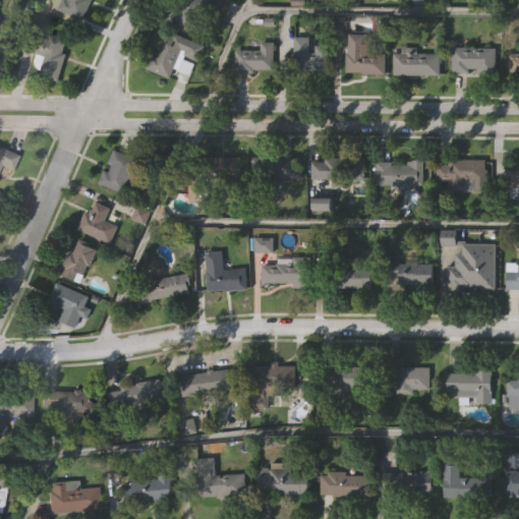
[(91,0),(81,21),(57,10),(60,0),(91,0)]
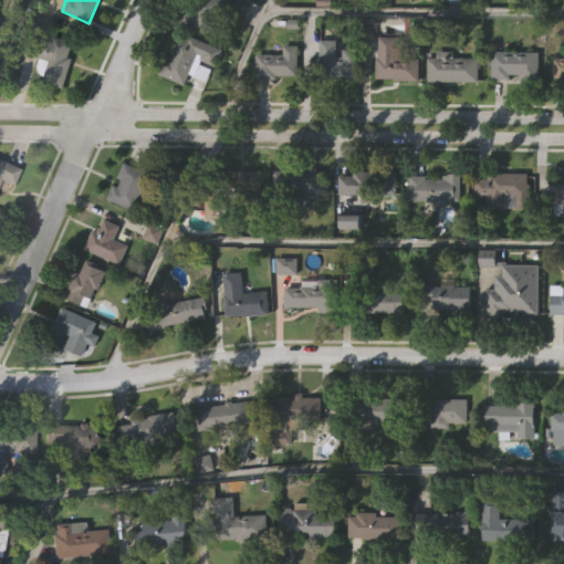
[(217,38),(181,22),(189,2),(194,4),(195,0),(237,0),(240,1),(233,17),(219,10),(215,20),(222,23),(217,38)]
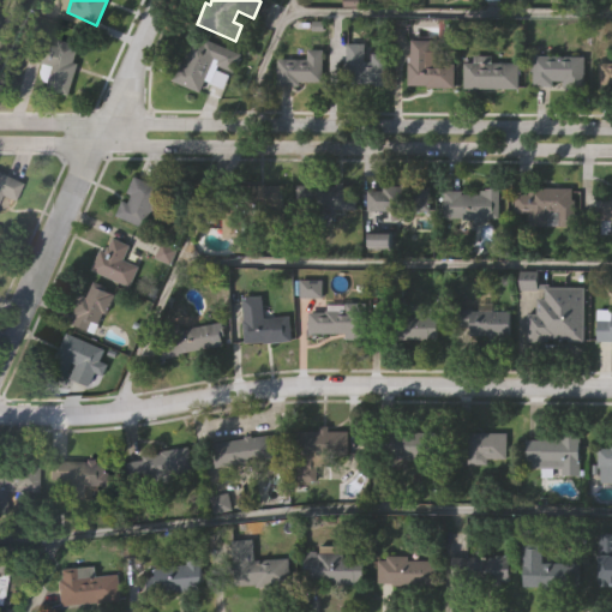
[(78,45),(73,60),(78,61),(67,96),(40,87),(47,67),(21,59),(28,37),(53,45),(55,36),(78,45)]
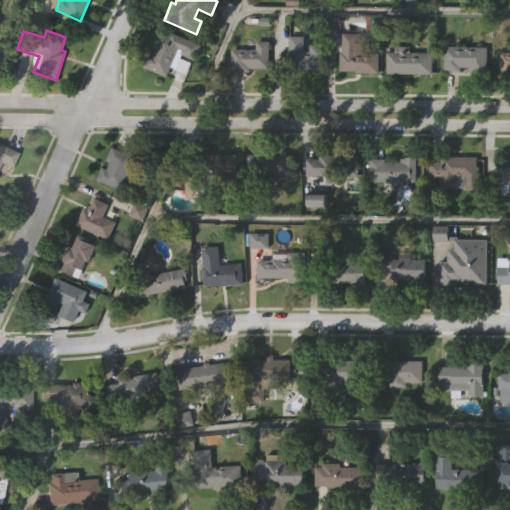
[(199,45),(192,60),(179,55),(177,58),(188,63),(183,74),(168,68),(164,77),(140,67),(146,52),(149,53),(158,32),(167,36),(168,32),(199,45)]
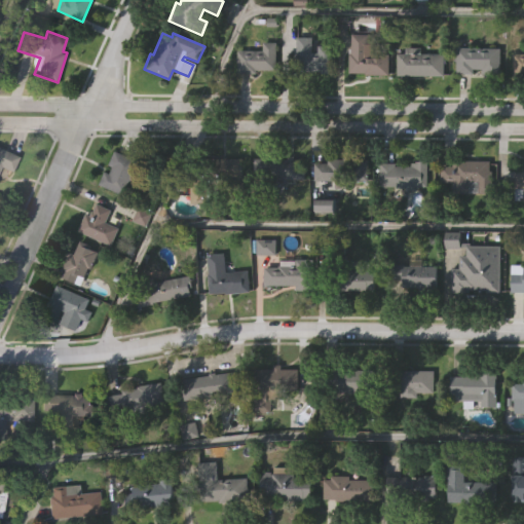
[(367,34),(373,38),(376,42),(378,42),(378,54),(389,54),(388,73),(386,75),(366,75),(366,74),(348,73),(348,54),(350,55),(351,34),(367,34)]
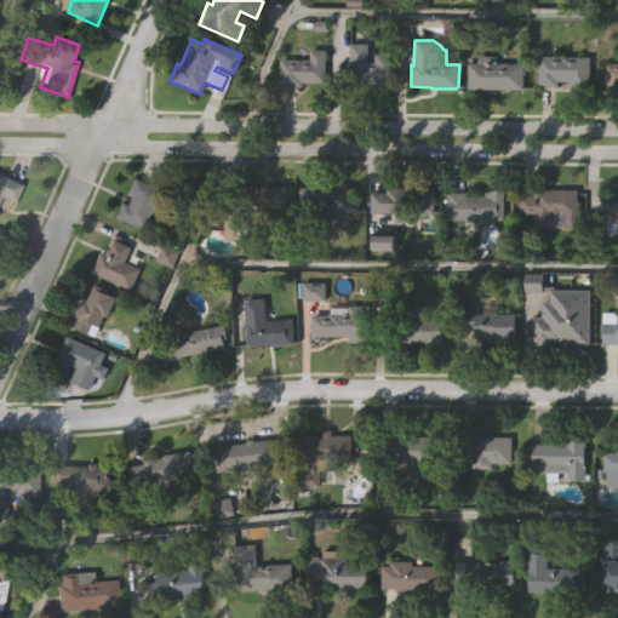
[(390,87),(378,87),(378,85),(353,85),(353,74),(347,74),(348,45),(366,45),(366,62),(373,63),(373,55),(392,55),(390,87)]
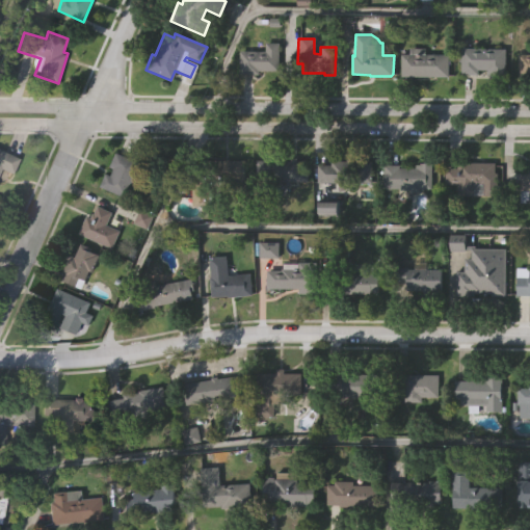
[(279,72),(258,72),(258,76),(239,76),(239,52),(264,52),(264,44),(279,44),(279,72)]
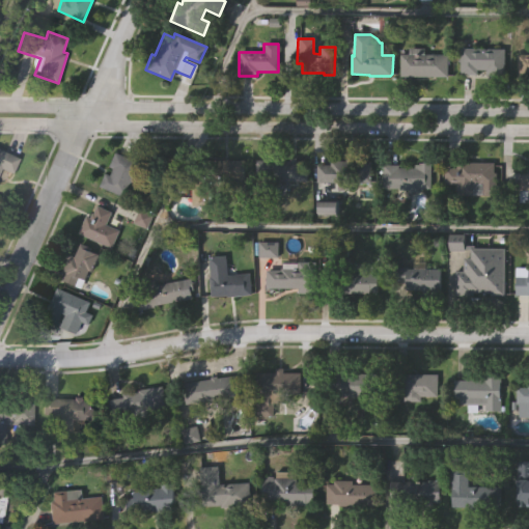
[(448,78),(400,77),(400,55),(410,55),(410,49),(424,49),(424,55),(448,55),(448,78)]
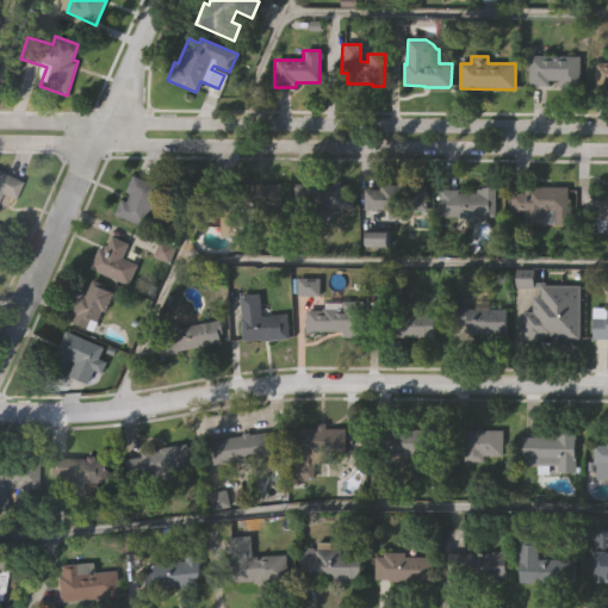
[(578,90),(557,90),(557,81),(548,81),(548,86),(527,86),(527,73),(525,73),(525,66),(528,66),(528,56),(579,57),(578,90)]
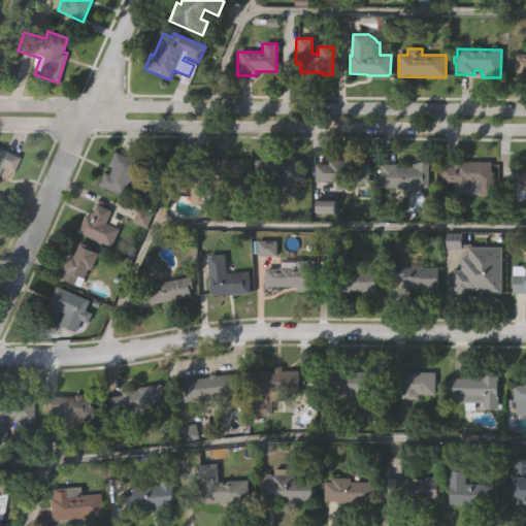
[(525,54),(525,78),(513,78),(514,54),(525,54)]
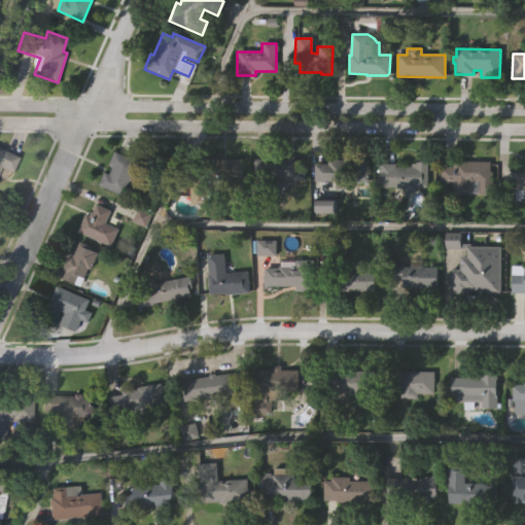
[(0,151),(16,159),(10,174),(0,170),(0,151)]
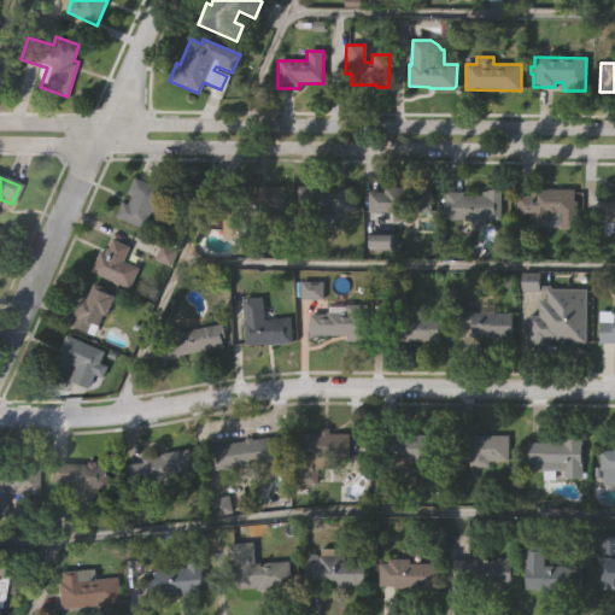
[(163,189),(145,230),(115,217),(122,201),(127,204),(130,195),(127,194),(134,177),(163,189)]
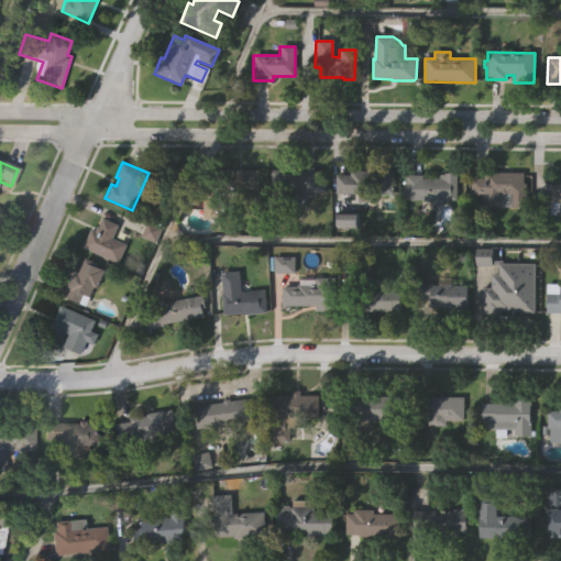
[(270,172),(306,173),(306,169),(314,169),(314,173),(322,173),(321,182),(325,182),(325,194),(297,194),(297,206),(284,206),(284,189),(270,189),(270,172)]
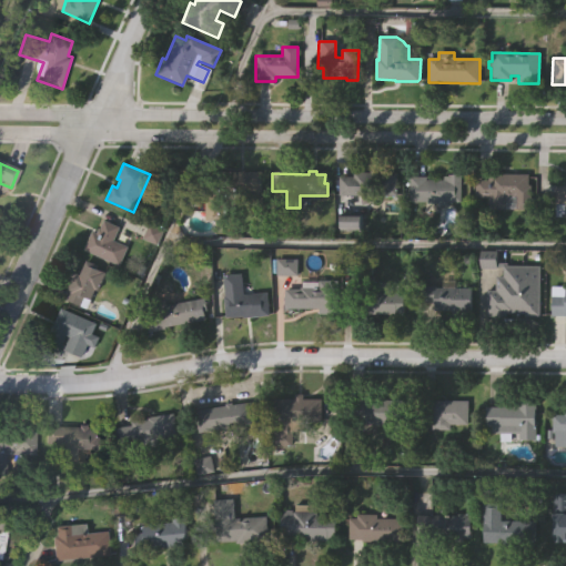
[(203,223),(203,193),(205,193),(205,178),(219,178),(219,172),(261,173),(261,209),(251,209),(251,204),(246,204),(246,196),(240,195),(240,209),(226,209),(226,223),(203,223)]
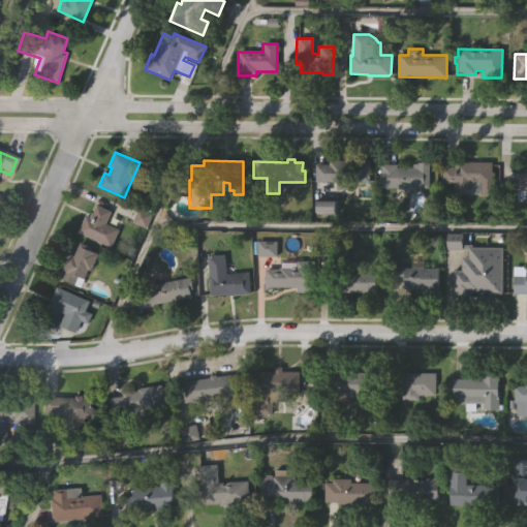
[(367,184),(314,183),(314,166),(328,166),(328,162),(343,163),(343,160),(350,161),(350,162),(368,162),(367,184)]
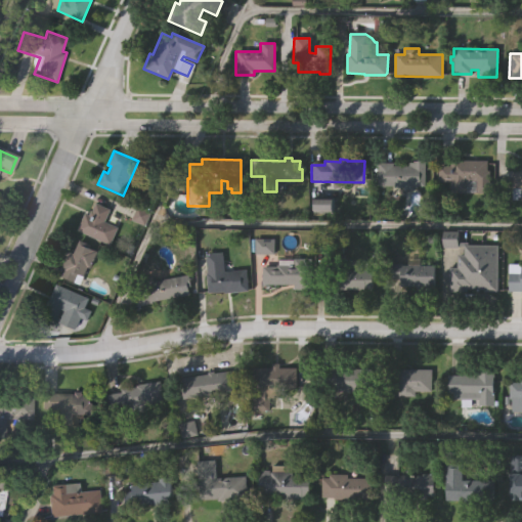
[(416,190),(403,190),(404,187),(378,187),(379,163),(394,163),(394,166),(408,166),(408,161),(426,162),(425,186),(416,186),(416,190)]
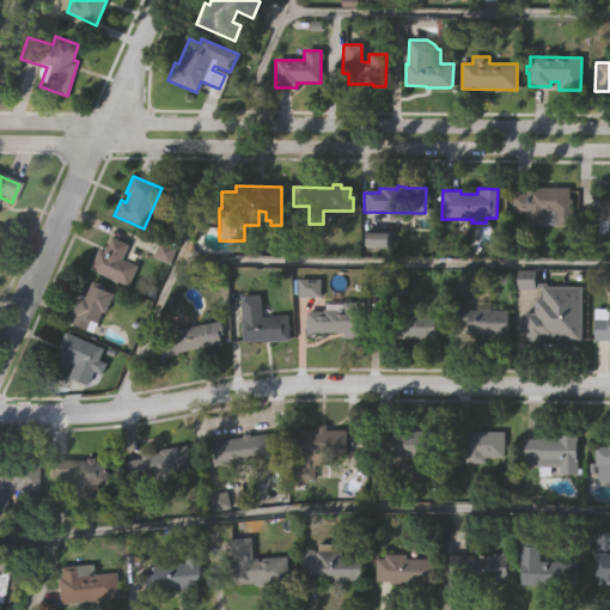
[(572,226),(556,226),(556,213),(548,213),(547,226),(528,226),(528,213),(512,213),(512,195),(526,195),(526,188),(569,188),(569,200),(573,200),(572,226)]
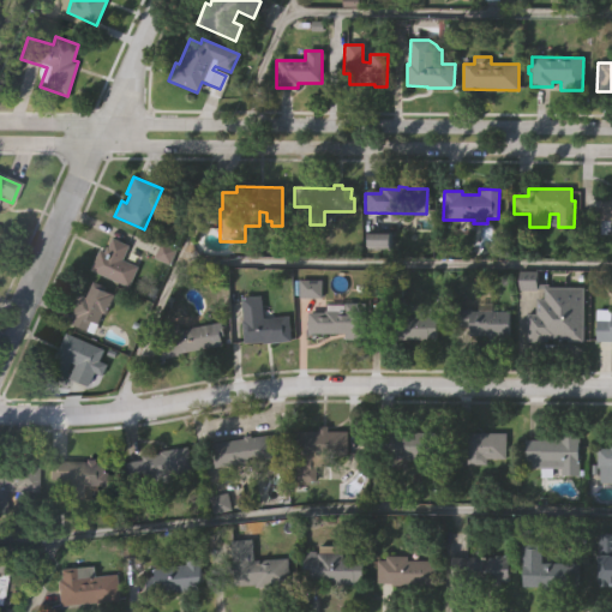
[(611,234),(601,234),(601,196),(611,196),(611,234)]
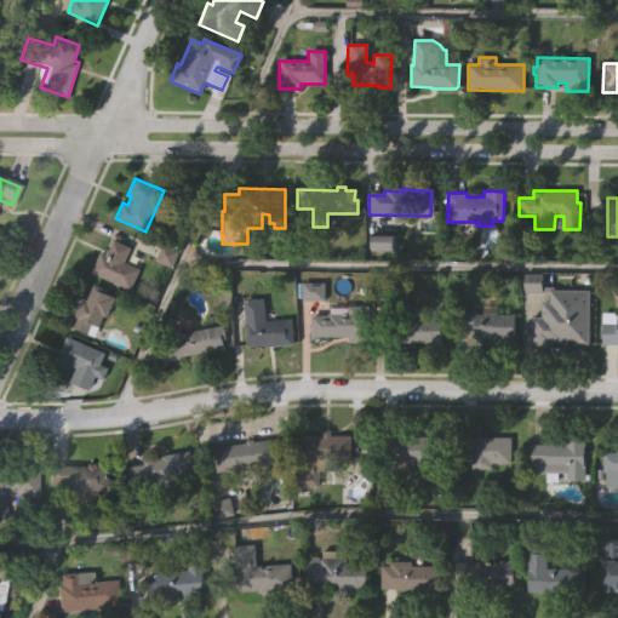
[(139,269),(130,290),(91,273),(101,252),(107,256),(113,240),(130,247),(124,262),(139,269)]
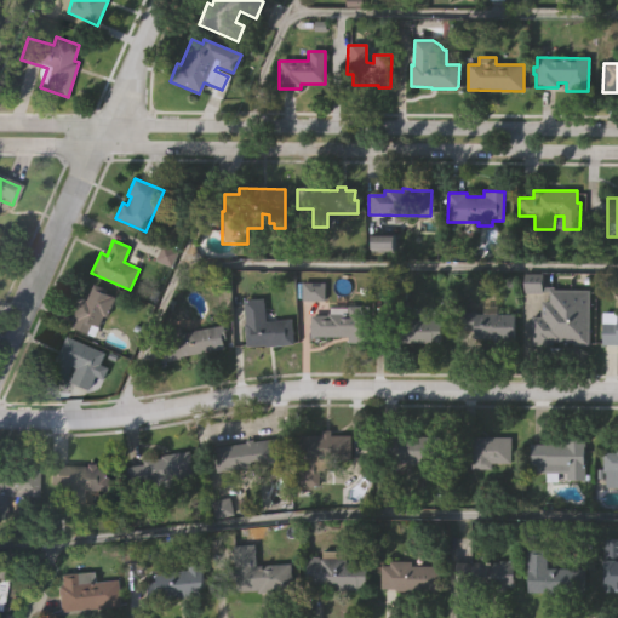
[(324,303),(301,303),(301,282),(324,282),(324,303)]
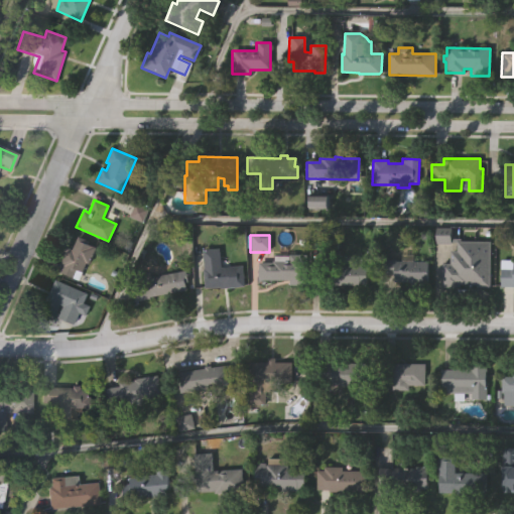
[(83,272),(77,269),(74,277),(61,272),(63,266),(59,264),(68,247),(73,250),(79,236),(89,241),(87,244),(96,248),(89,264),(87,262),(83,272)]
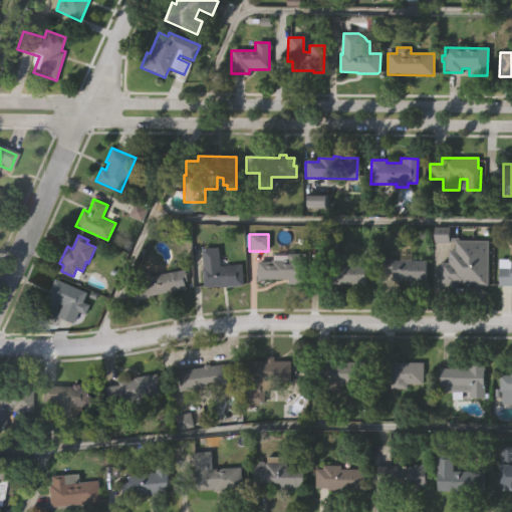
[(448,238),(459,238),(459,240),(488,241),(487,287),(474,287),(474,285),(458,284),(458,287),(440,287),(441,262),(448,263),(448,250),(455,250),(455,242),(449,242),(448,238)]
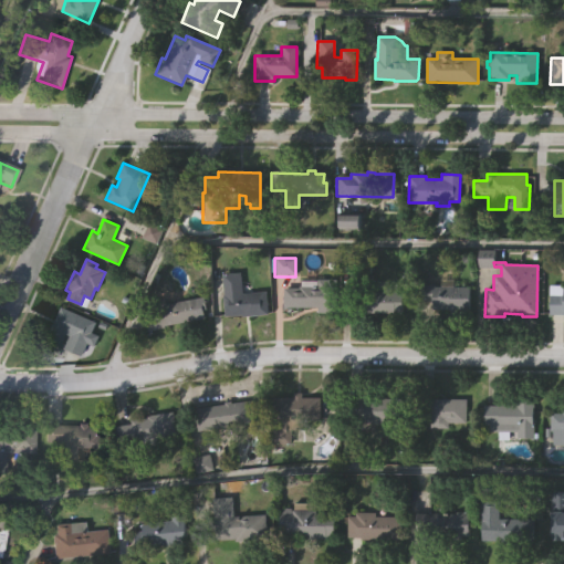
[(469,313),(450,313),(450,310),(432,309),(432,302),(416,301),(417,284),(441,285),(441,270),(455,270),(453,286),(470,288),(469,313)]
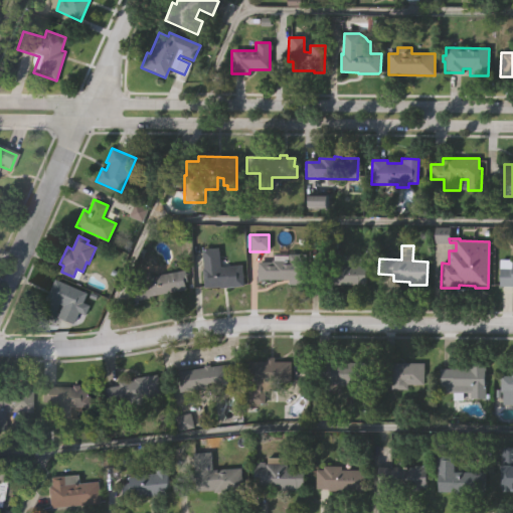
[(221,268),(241,265),(243,286),(204,290),(202,269),(203,269),(201,249),(218,247),(221,268)]
